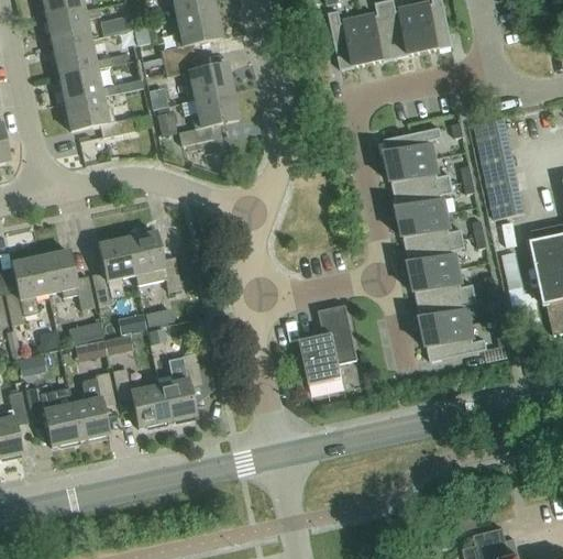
[(81,11),(80,10),(78,0),(41,0),(45,19),(81,11)]
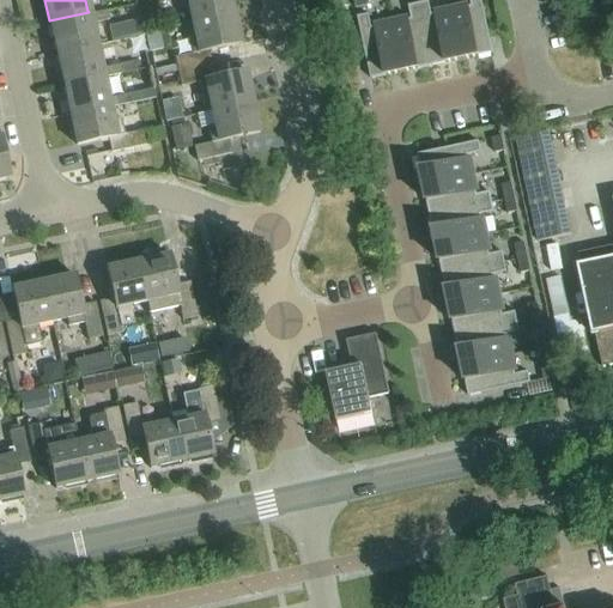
[(187,5),(189,18),(231,10),(229,0),(178,0),(180,6),(187,5)]
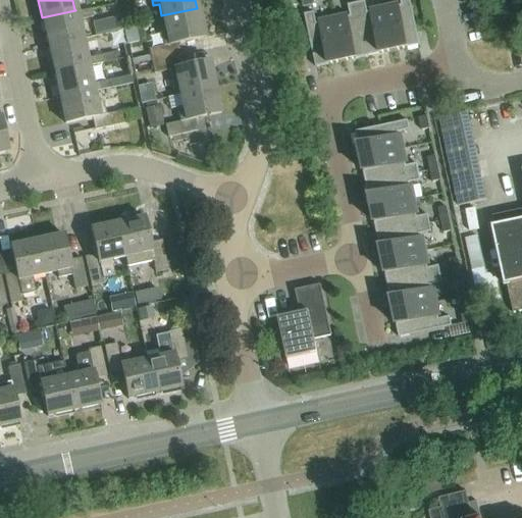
[(342,58),(367,52),(356,0),(348,2),(350,13),(332,16),(342,58)]
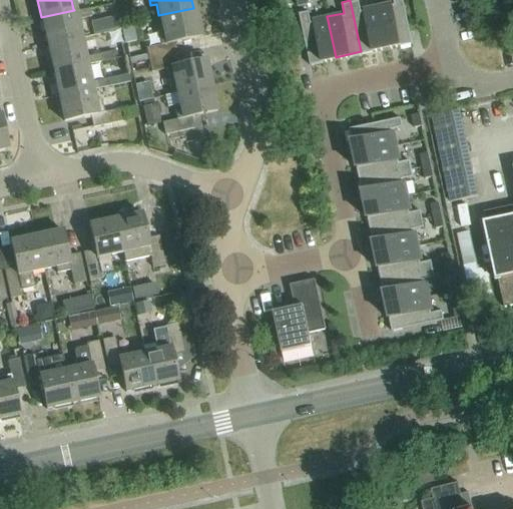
[(361,51),(386,46),(377,5),(361,9),(359,0),(350,0),(361,51)]
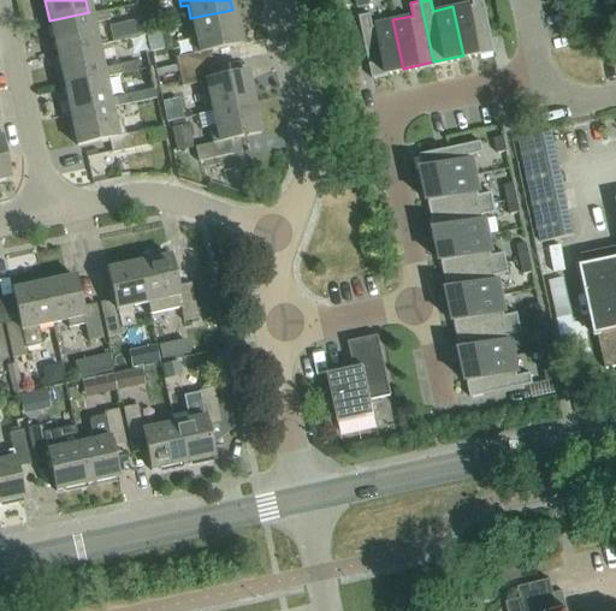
[(495,48),(484,0),(472,0),(473,3),(452,6),(463,55),(495,48)]
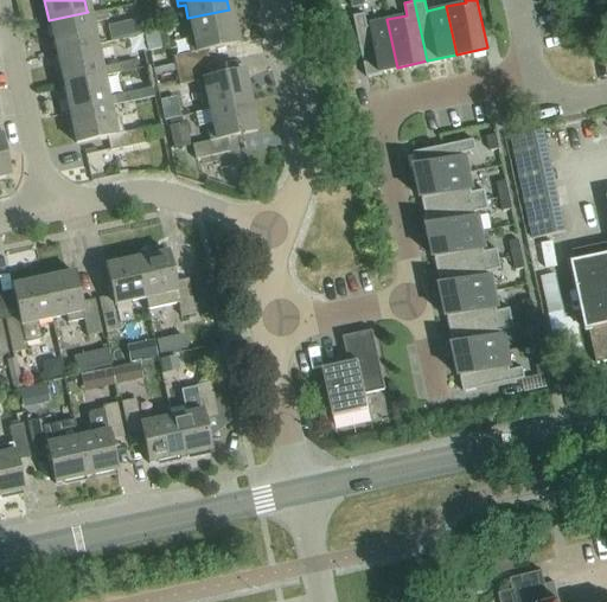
[(103,7),(87,11),(88,12),(49,20),(55,50),(94,42),(89,19),(106,15),(103,7)]
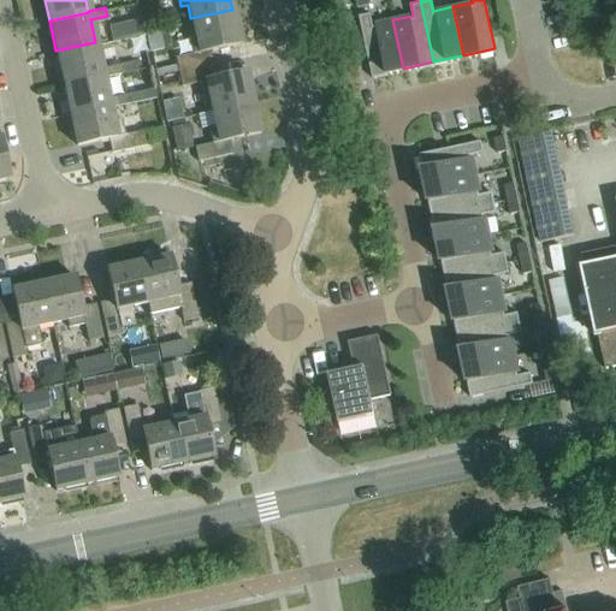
[(173,54),(176,67),(211,60),(207,46),(238,40),(232,10),(190,18),(194,33),(188,34),(190,51),(173,54)]
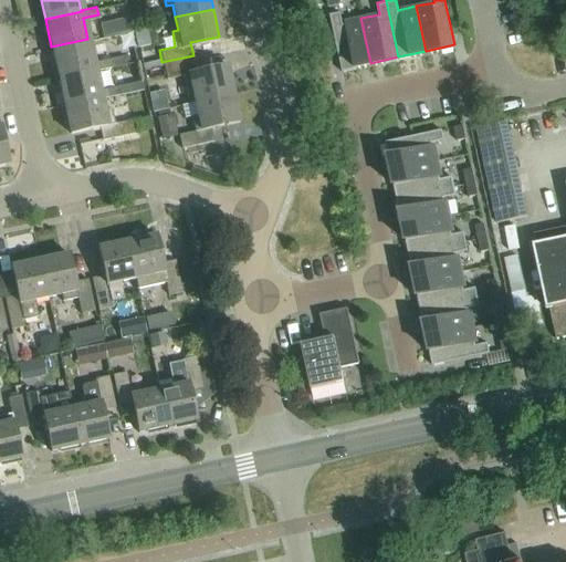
[(342,69),(370,63),(360,18),(342,22),(339,10),(329,12),(342,69)]
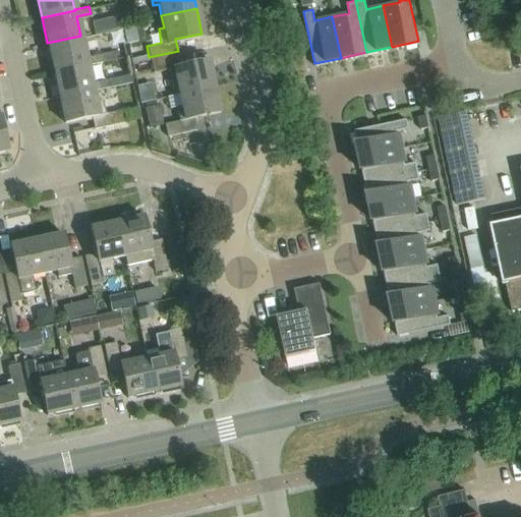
[(119,13),(105,16),(108,29),(121,25),(119,13)]
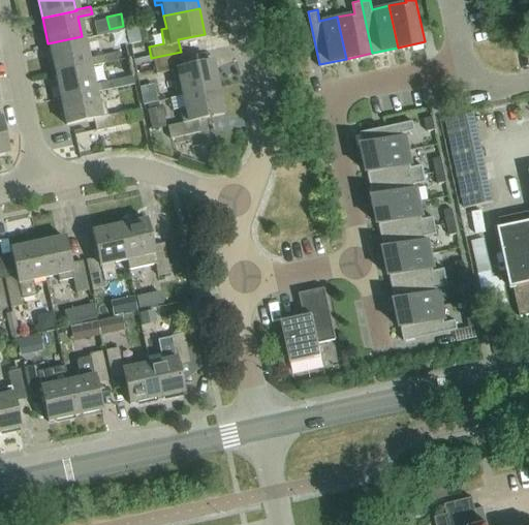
[(88,63),(102,61),(100,53),(86,56),(82,36),(48,43),(54,70),(88,63)]
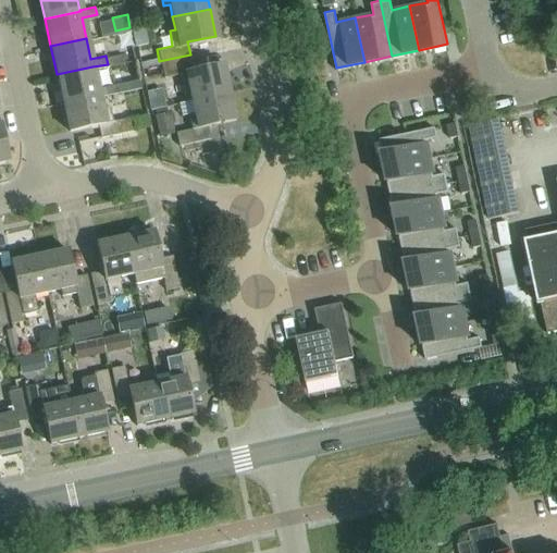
[(187,85),(189,97),(227,89),(222,61),(193,68),(190,54),(159,61),(162,75),(178,71),(182,86),(187,85)]
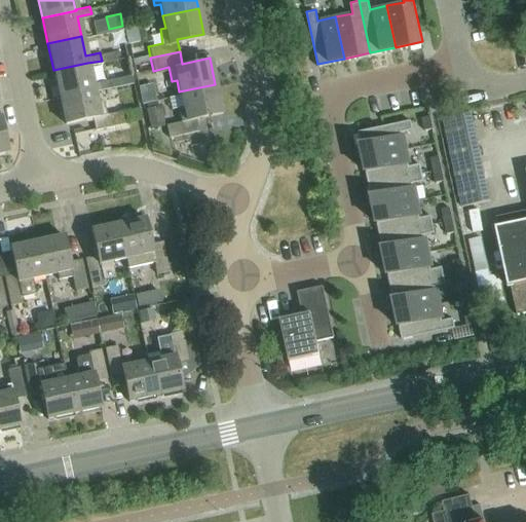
[(92,88),(107,85),(105,77),(91,80),(87,63),(53,70),(59,96),(92,88)]
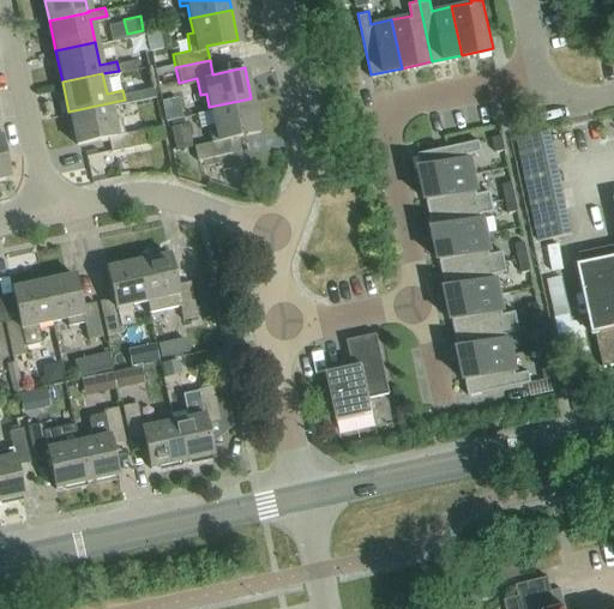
[(251,98),(209,107),(212,121),(206,122),(210,138),(192,142),(196,157),(229,150),(227,136),(258,128),(251,98)]
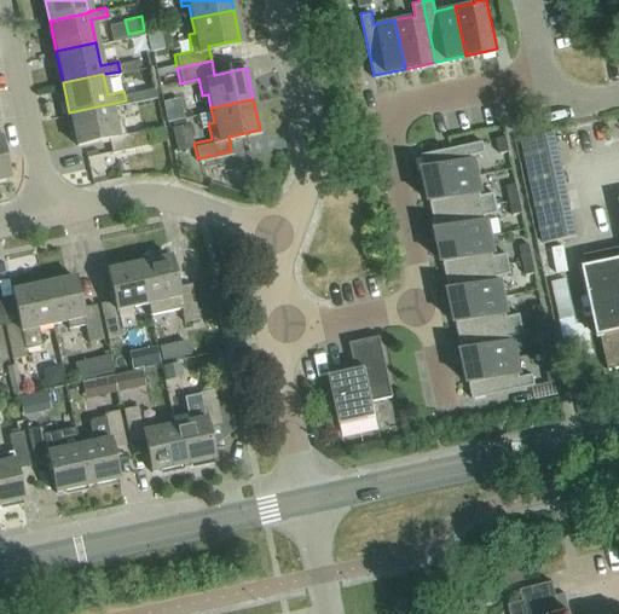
[(109,104),(69,113),(76,143),(109,137),(111,150),(145,143),(142,127),(123,131),(121,115),(111,116),(109,104)]
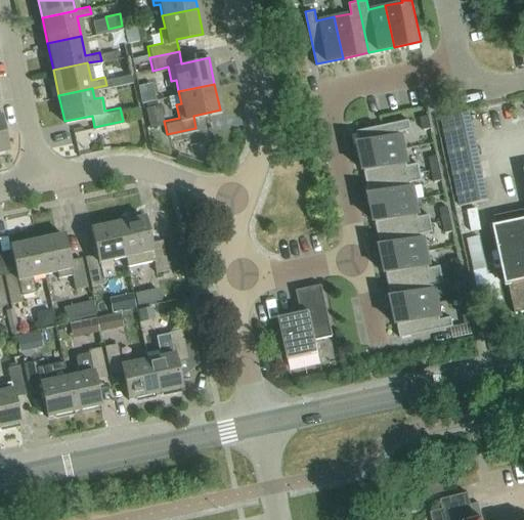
[(148,125),(163,122),(160,102),(144,105),(148,125)]
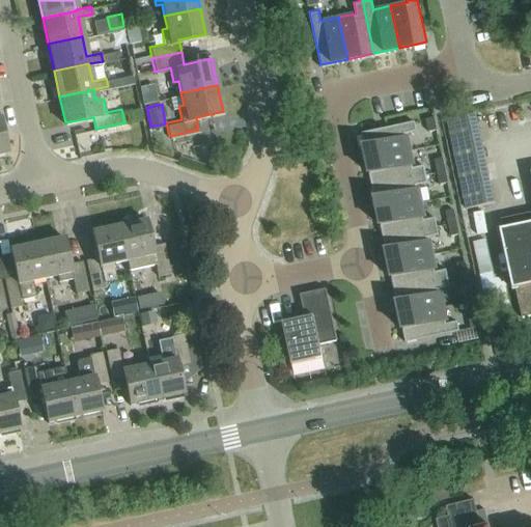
[(427,129),(436,127),(434,115),(425,116),(427,129)]
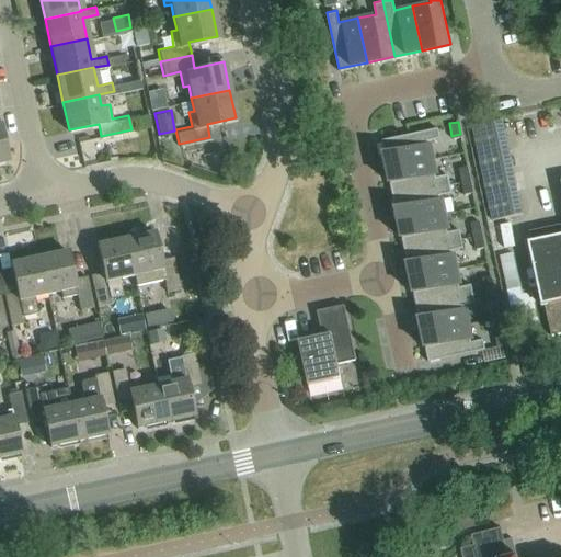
[(380,138),(387,167),(432,157),(427,138),(439,136),(437,126),(380,138)]
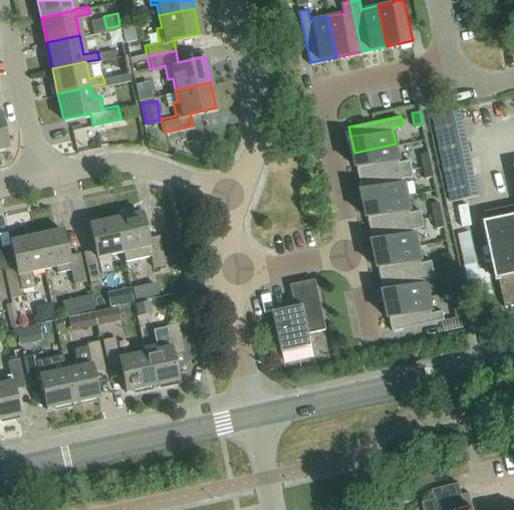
[(354,153),(359,178),(412,167),(410,158),(399,161),(396,144),(354,153)]
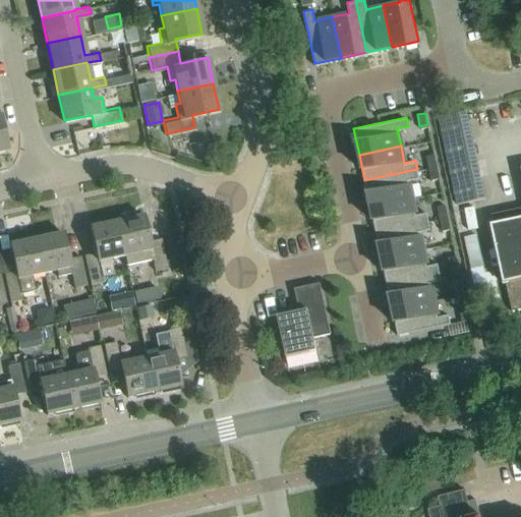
[(453,155),(459,197),(487,193),(481,151),(453,155)]
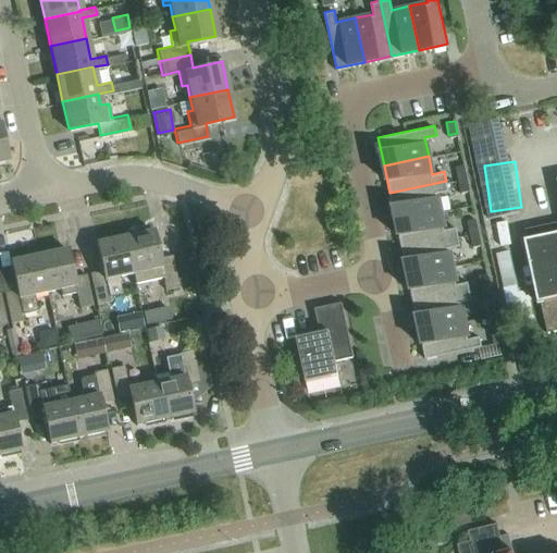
[(458,177),(467,175),(463,163),(455,164),(458,177)]
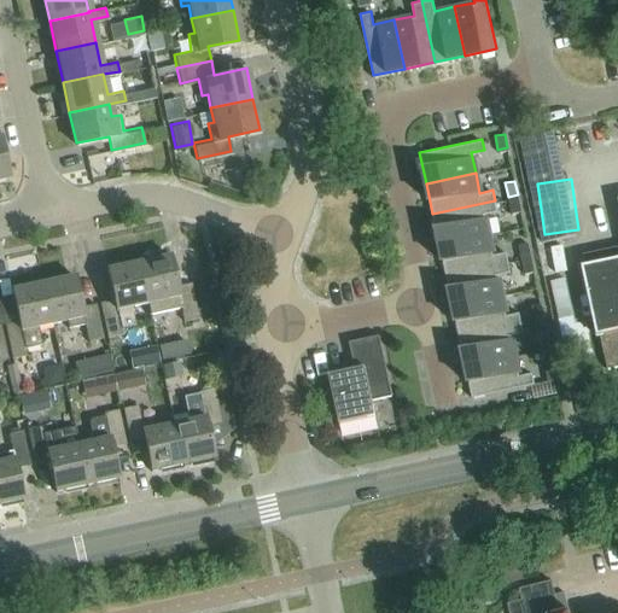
[(511,211),(520,209),(518,194),(508,197),(511,211)]
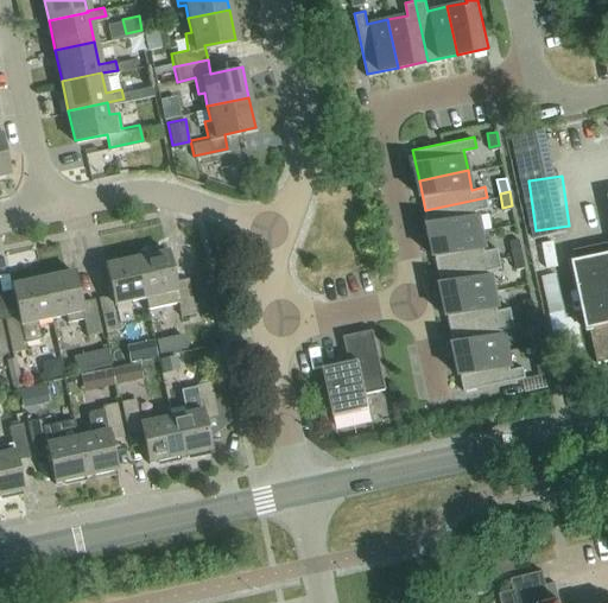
[(425,210),(432,240),(480,229),(476,209),(489,207),(487,197),(425,210)]
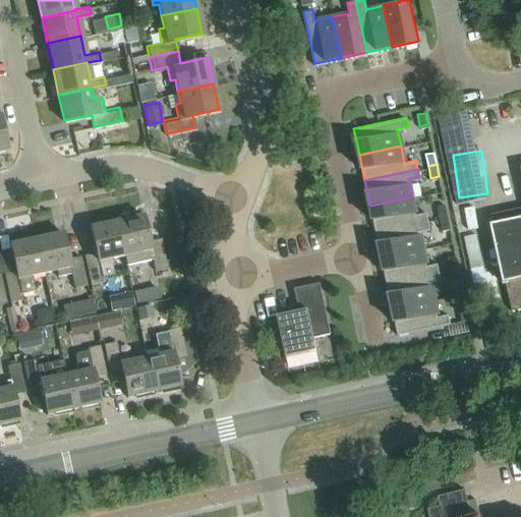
[(370,206),(375,231),(428,220),(426,211),(415,214),(411,196),(370,206)]
